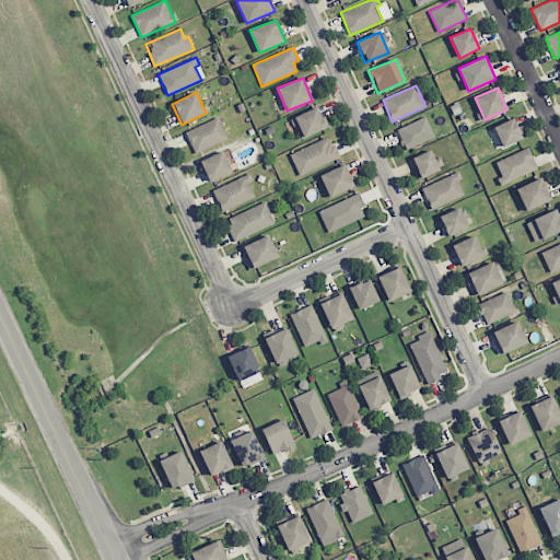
[(304,139),(328,126),(317,105),(293,118),(304,139)]
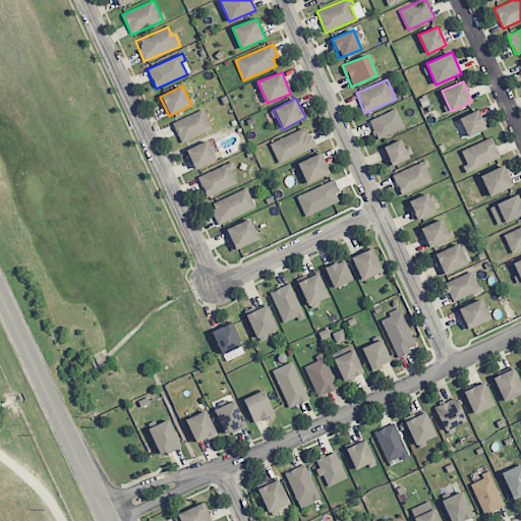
[(369,120),(378,139),(404,128),(396,109),(369,120)]
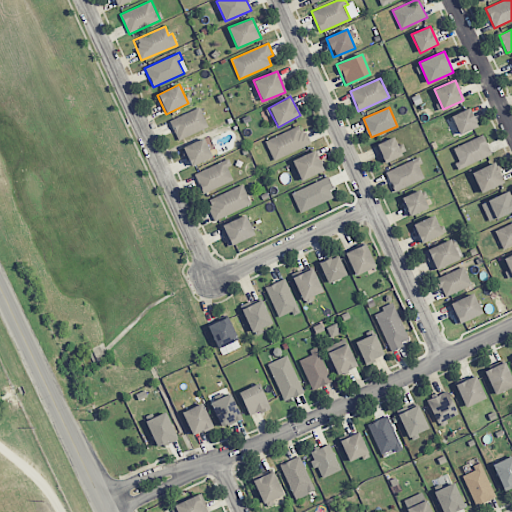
[(169,121),(178,140),(208,127),(199,108),(169,121)]
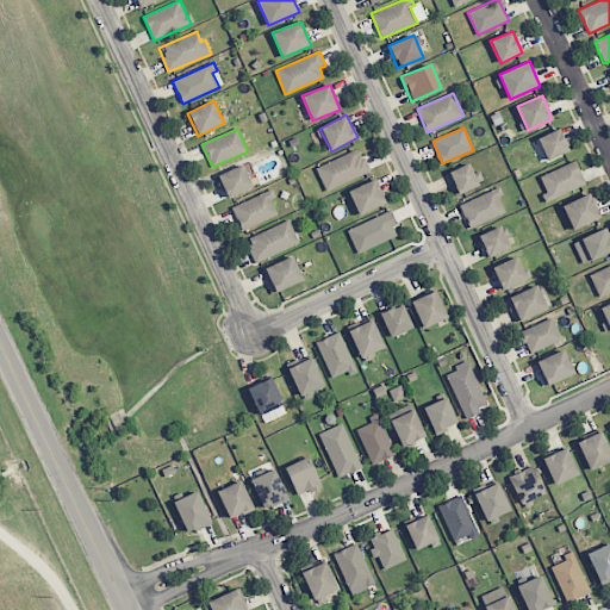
[(570,151),(559,129),(537,138),(548,161),(570,151)]
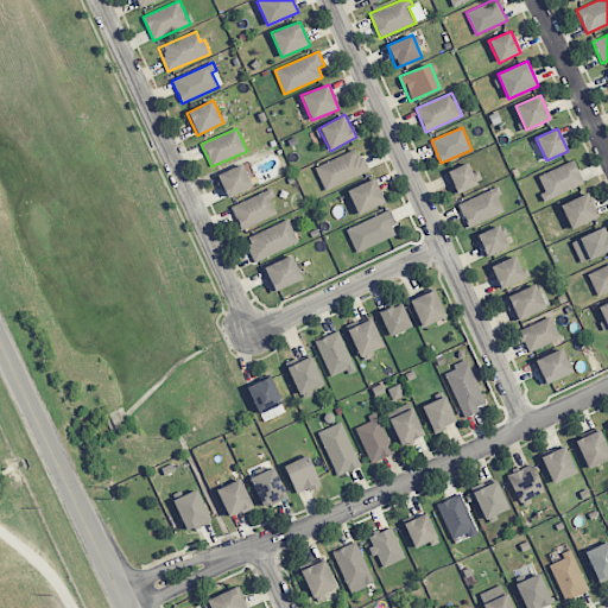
[(324,190),(368,171),(358,147),(315,166),(324,190)]
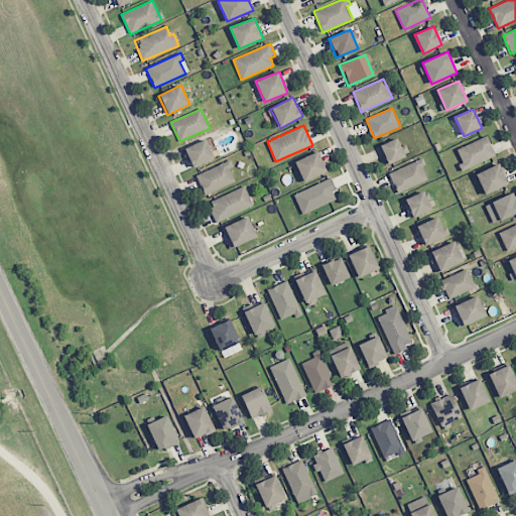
[(457,148),(462,162),(459,164),(461,169),(495,157),(488,137),(457,148)]
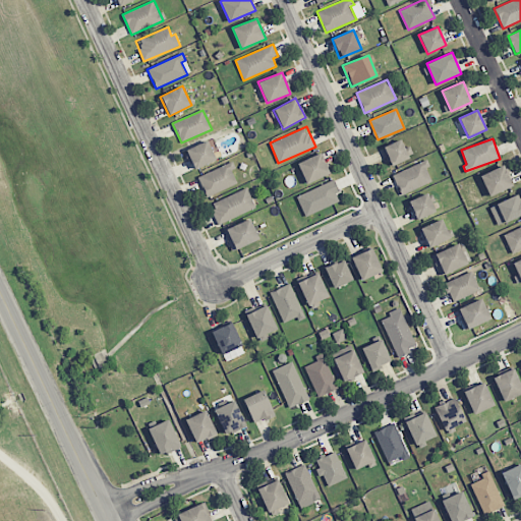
[(409,159),(400,139),(383,148),(392,167),(409,159)]
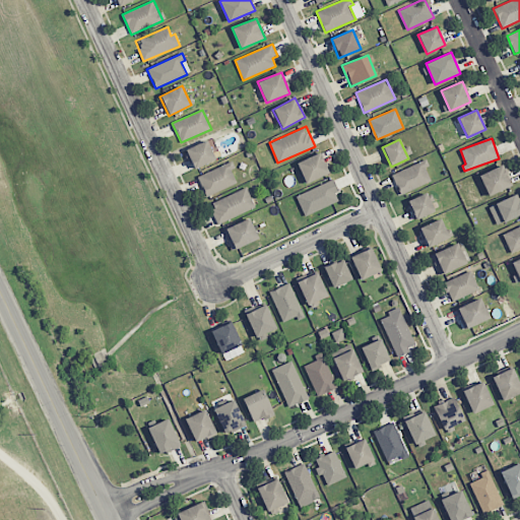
[(186,149),(194,170),(215,159),(207,140),(186,149)]
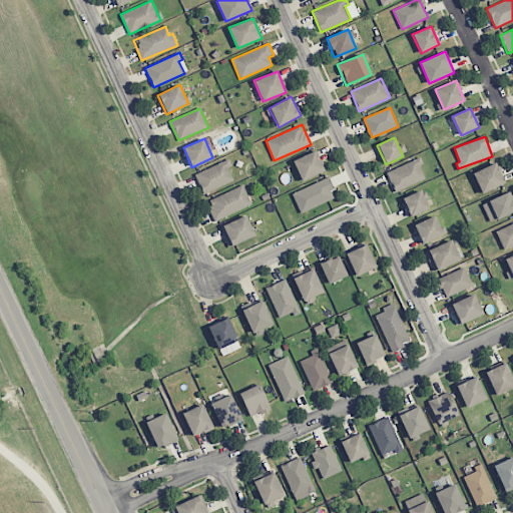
[(301,181),(325,171),(316,150),(293,160),(301,181)]
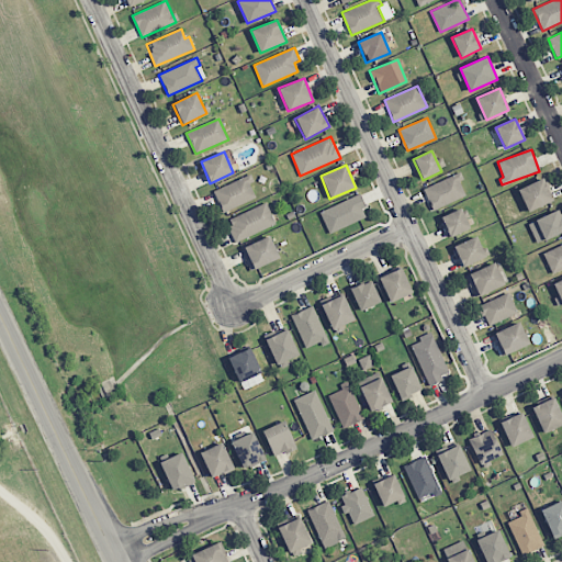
[(463,179),(460,172),(423,188),(433,210),(465,197),(459,181),(463,179)]
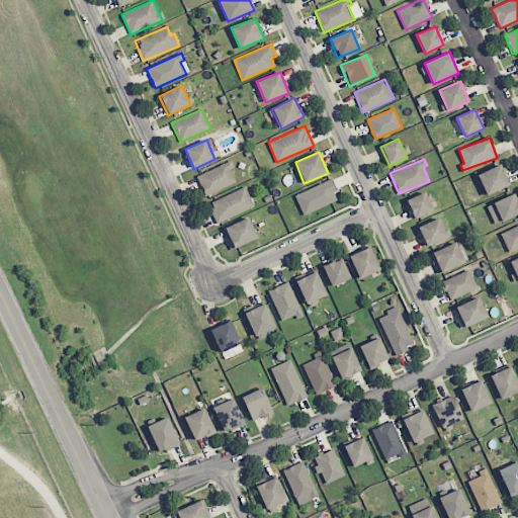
[(237,182),(229,162),(196,175),(205,196),(237,182)]
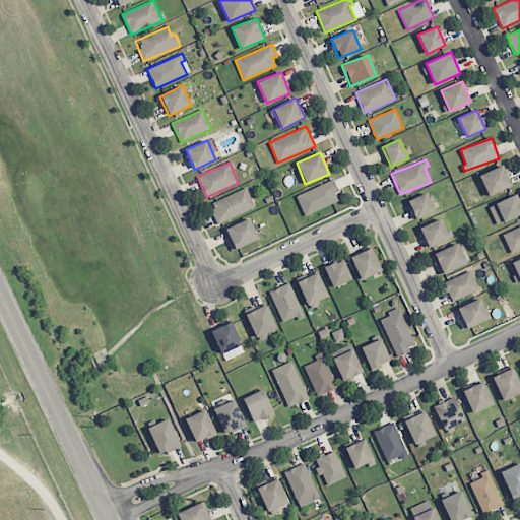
[(479,175),(488,196),(511,186),(503,165),(479,175)]
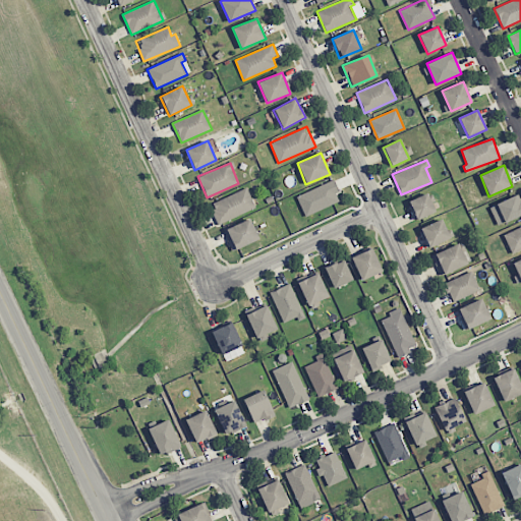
[(341,203),(334,181),(296,194),(304,216),(341,203)]
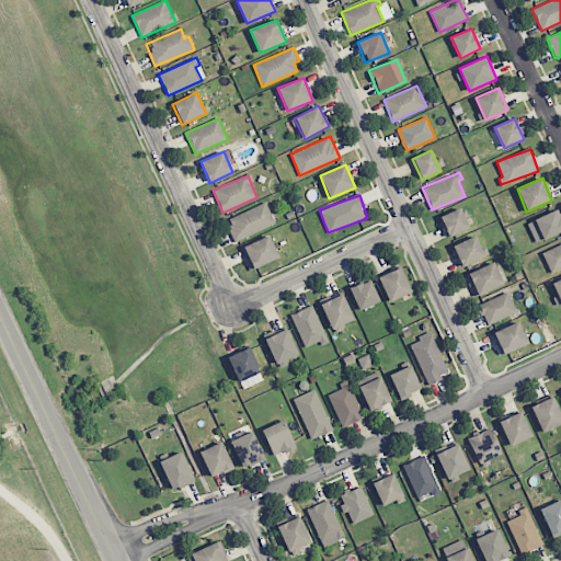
[(227,217),(233,240),(275,226),(267,204),(227,217)]
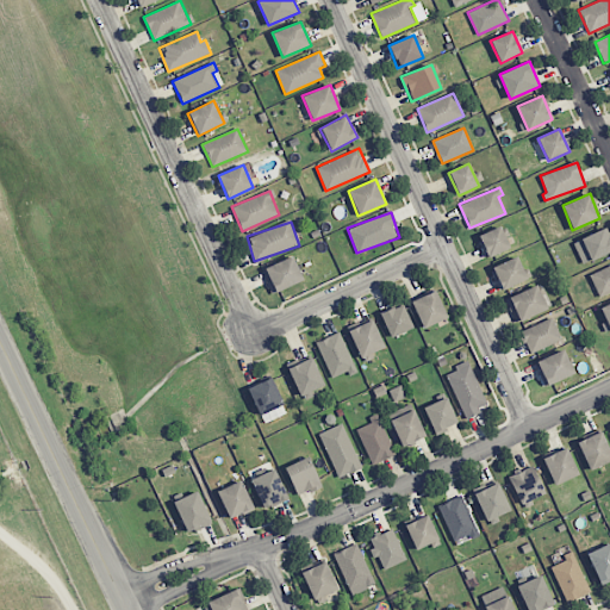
[(510,248),(499,225),(478,236),(487,257),(510,248)]
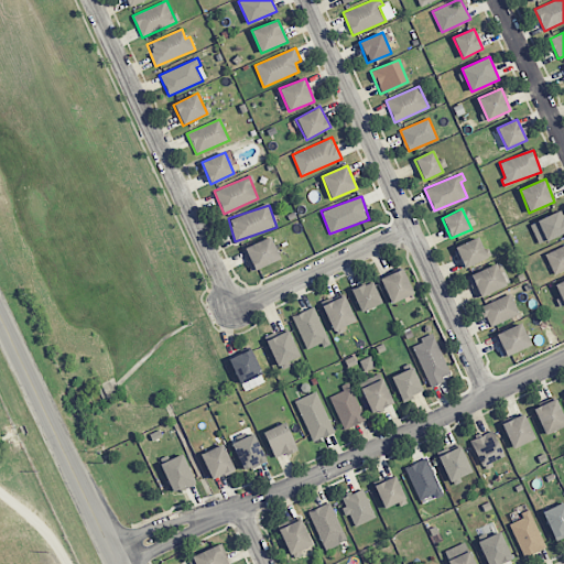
[(563,234),(563,221),(561,212),(530,223),(538,243),(563,234)]
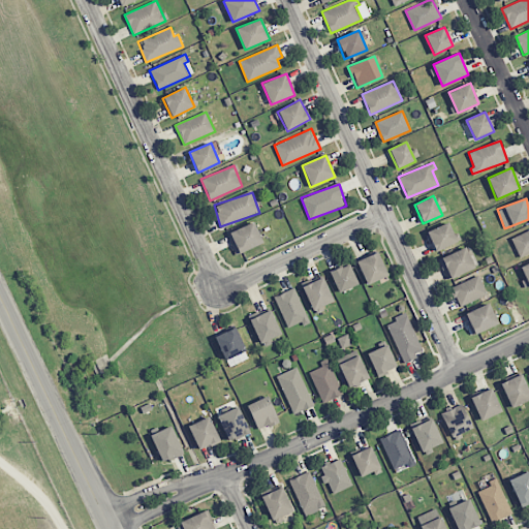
[(226,234),(237,255),(262,243),(253,222),(226,234)]
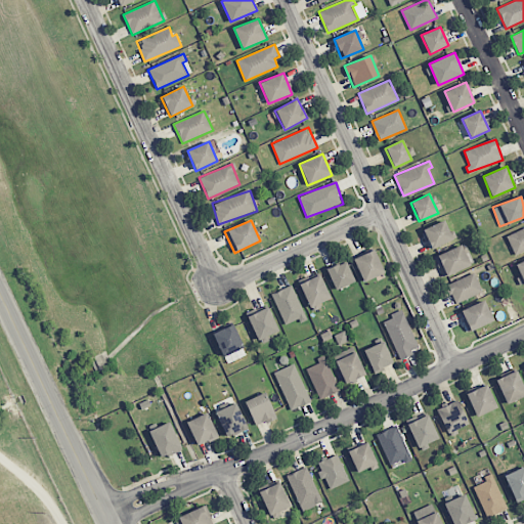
[(432,249),(452,239),(444,220),(423,229),(432,249)]
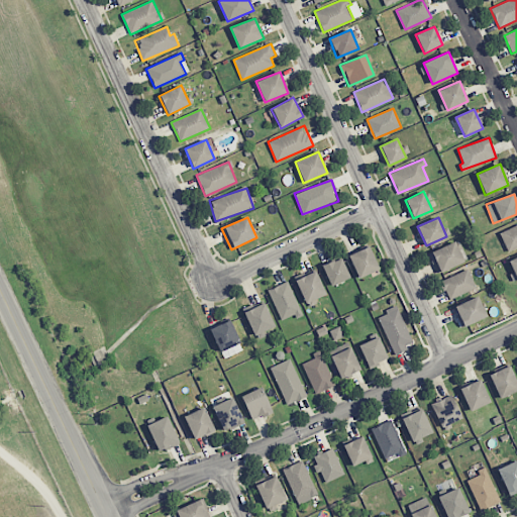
[(516,246),(516,224),(499,232),(507,251),(516,246)]
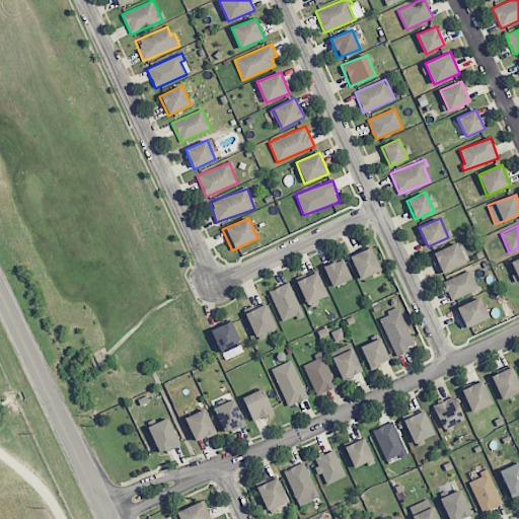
[(438,274),(465,265),(458,243),(431,252),(438,274)]
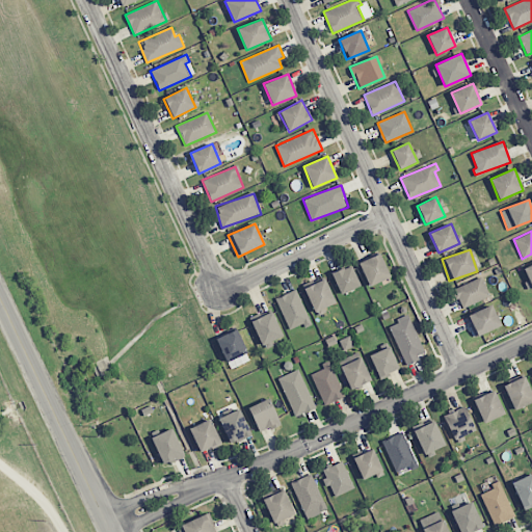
[(391,277),(379,254),(358,263),(369,287),(391,277)]
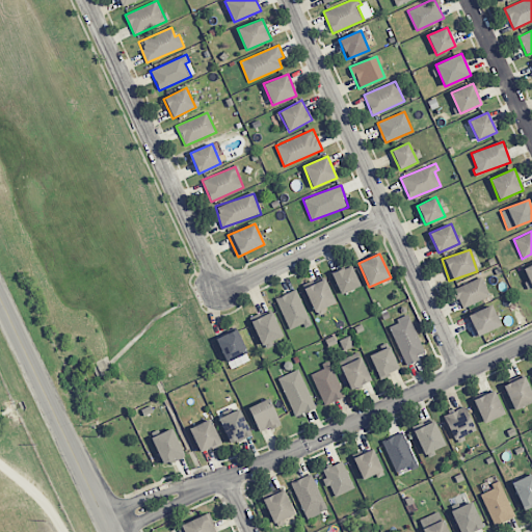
[(331,273),(340,295),(361,286),(351,265),(331,273)]
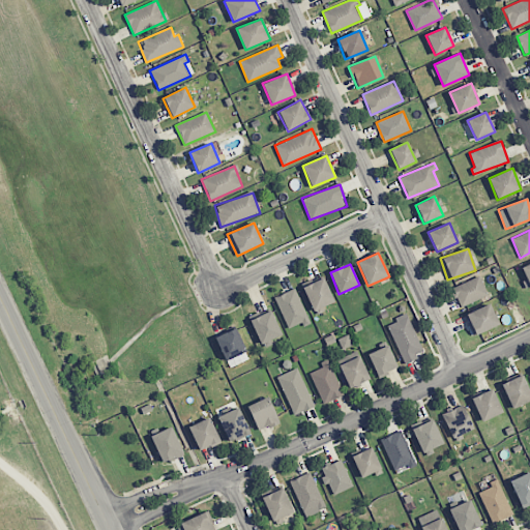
[(452,287),(459,305),(488,296),(480,276),(452,287)]
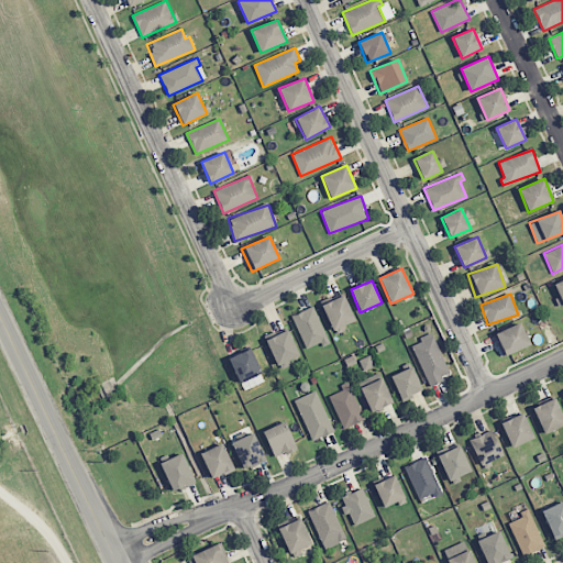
[(332,331),(355,321),(344,295),(321,305),(332,331)]
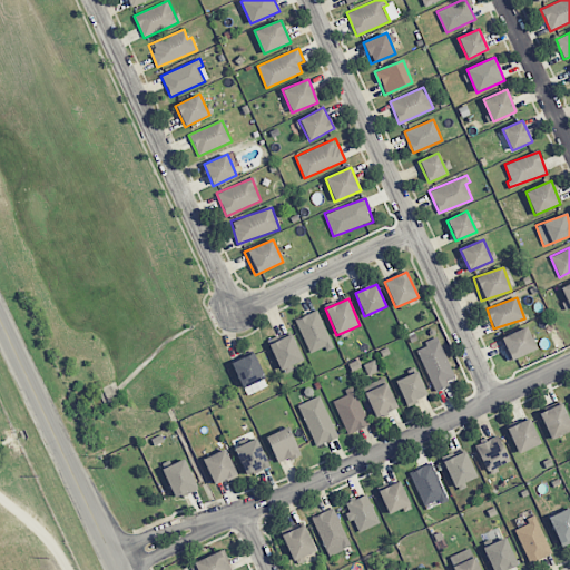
[(311,355),(333,345),(317,311),(295,320),(311,355)]
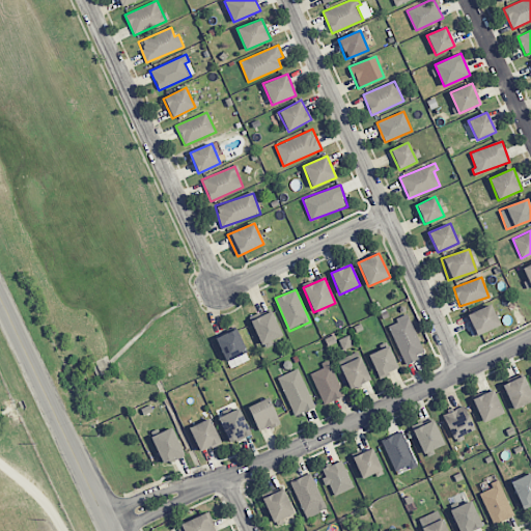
[(466,314),(475,336),(500,325),(491,304),(466,314)]
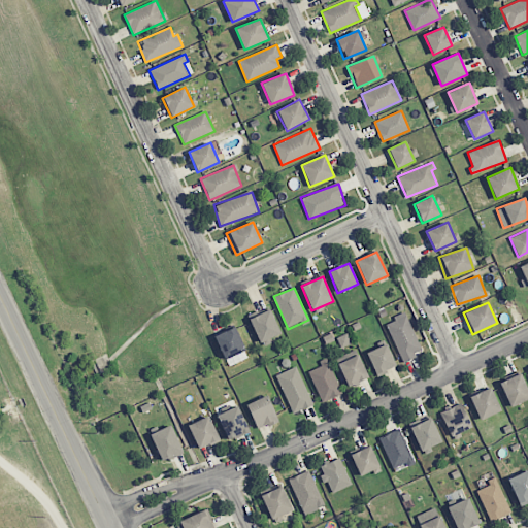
[(249,319),(260,343),(281,333),(269,309),(249,319)]
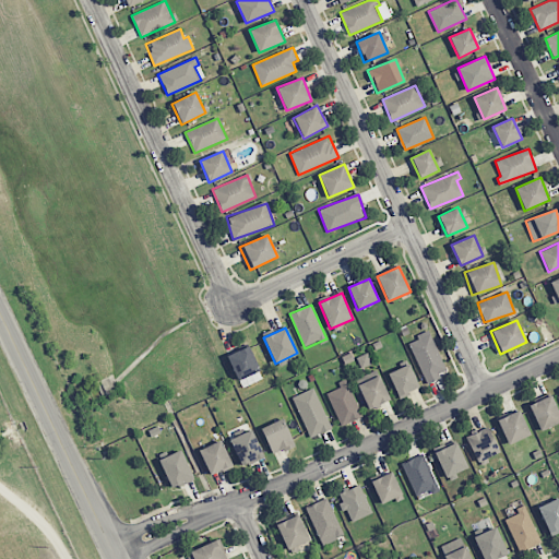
[(408,341),(426,383),(448,375),(429,332),(408,341)]
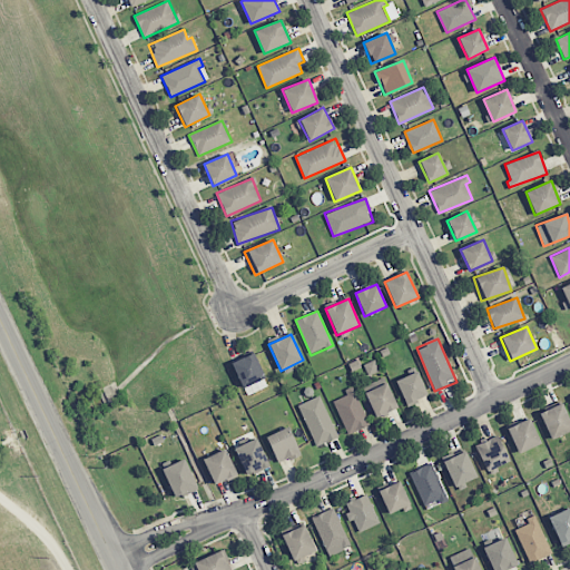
[(232,363),(247,396),(268,385),(253,353),(232,363)]
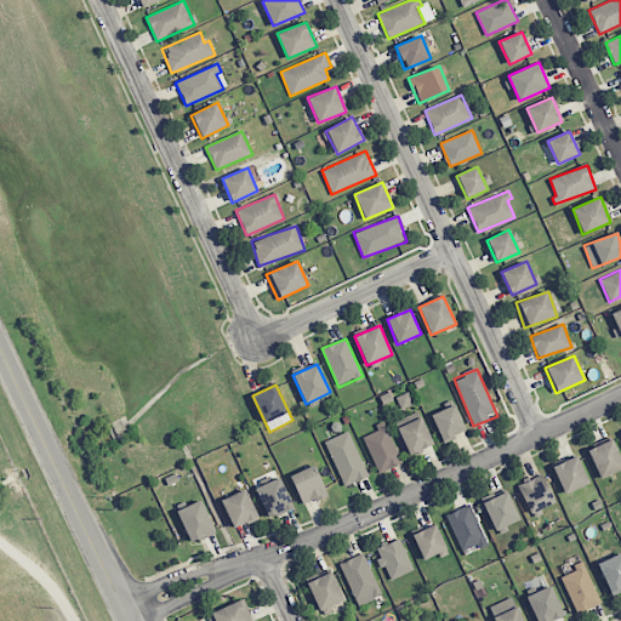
[(465,431),(454,404),(431,415),(442,440),(465,431)]
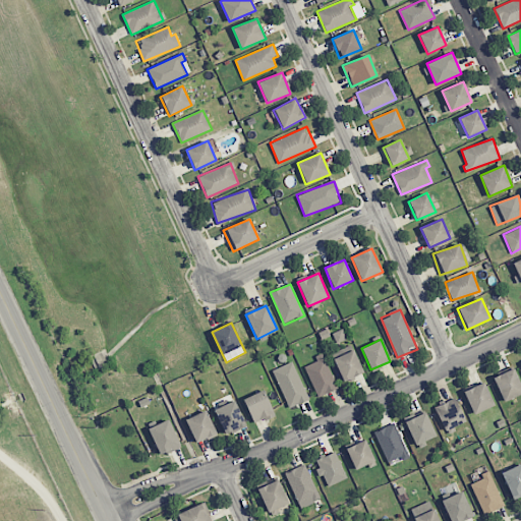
[(348,351),(347,350),(332,356),(343,382),(363,372),(353,349),(348,351)]
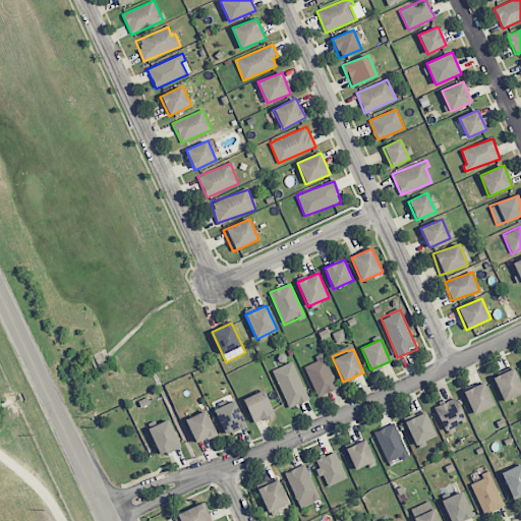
[(304,366),(317,397),(337,389),(323,353),(314,356),(316,361),(304,366)]
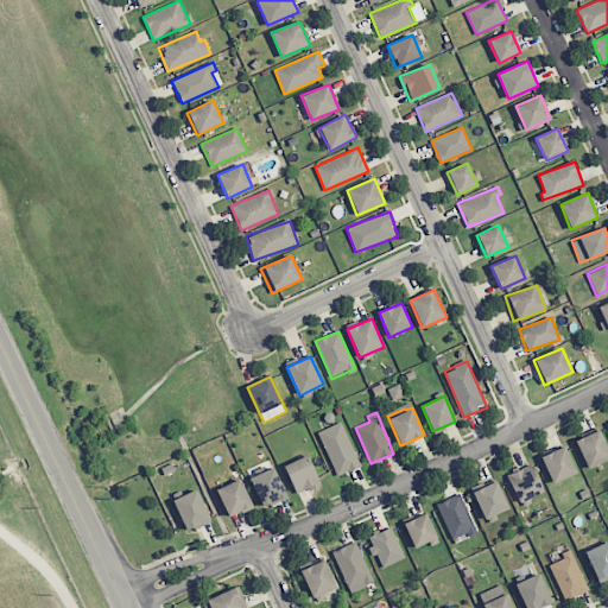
[(360,467),(341,422),(317,432),(337,476),(360,467)]
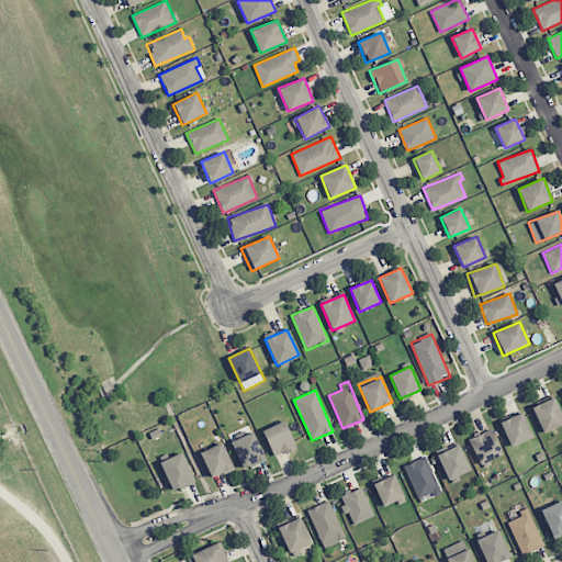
[(561,426),(561,417),(557,398),(532,405),(541,433),(561,426)]
